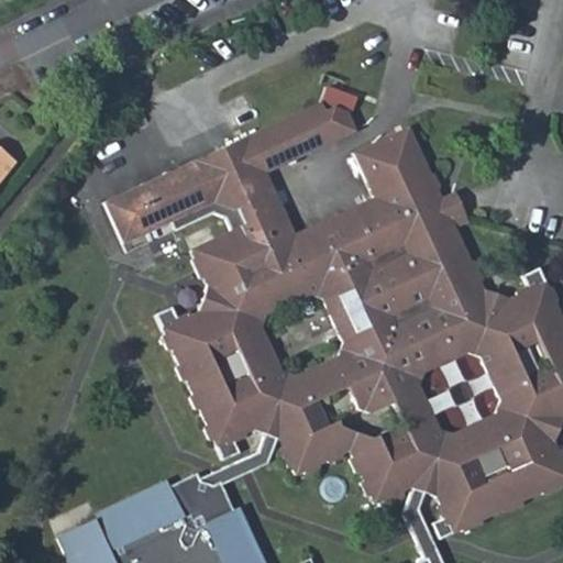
[(365,494),(368,500),(379,496),(381,499),(398,490),(397,488),(408,483),(415,485),(427,489),(432,492),(437,500),(433,501),(443,521),(445,520),(450,529),(459,525),(460,529),(479,520),(478,516),(499,507),(501,510),(519,501),(518,499),(540,488),(541,490),(561,482),(561,478),(562,476),(562,452),(560,444),(556,446),(553,439),(559,414),(562,410),(562,318),(561,319),(553,301),(558,299),(551,286),(548,288),(543,280),(537,285),(534,282),(515,290),(516,295),(507,299),(482,289),(477,280),(482,278),(474,261),(471,263),(454,228),(442,199),(437,188),(441,186),(434,172),(431,174),(410,129),(355,154),(376,199),(297,235),(269,176),(359,133),(350,113),(337,110),(328,113),(323,103),(196,162),(213,203),(234,211),(240,209),(246,225),(232,232),(191,251),(196,260),(191,262),(200,282),(206,279),(211,290),(202,312),(191,317),(190,313),(170,322),(173,326),(162,331),(165,337),(162,339),(167,352),(172,351),(178,367),(175,368),(180,382),(185,379),(192,395),(188,398),(194,411),(197,409),(206,428),(201,430),(207,440),(210,439),(214,446),(224,442),(225,445),(243,438),(241,434),(252,430),(264,433),(276,438),(280,450),(276,452),(284,467),(288,466),(291,474),(299,471),(301,474),(313,467),(312,465),(323,460),(326,463),(339,456),(337,454),(346,450),(349,455),(346,457),(352,470),(355,468),(360,478),(356,481),(363,495),(365,494)]
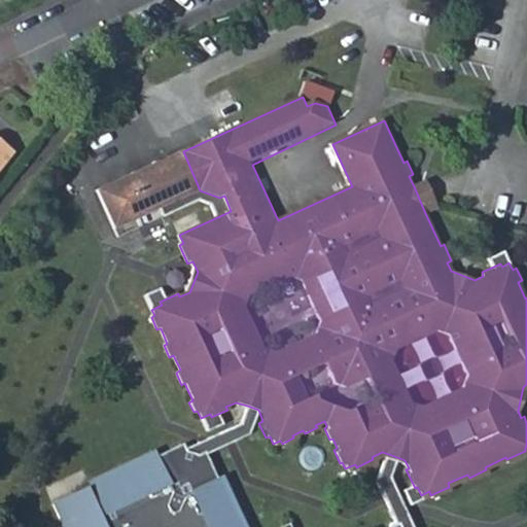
[(0,168),(13,151),(0,140),(0,168)]
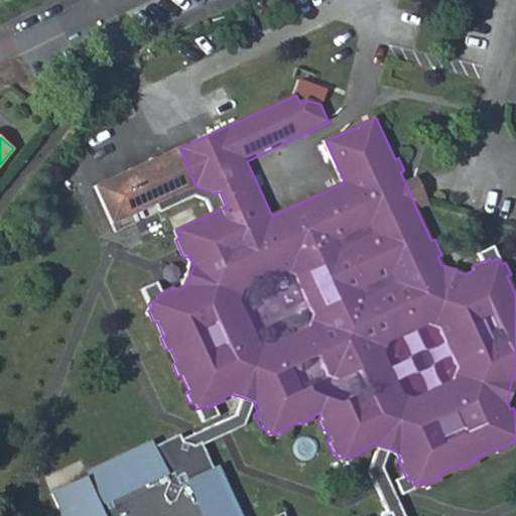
[(196,186),(179,148),(97,185),(114,224),(137,214),(141,222),(197,197),(208,201),(213,213),(226,207),(220,191),(215,194),(196,186)]
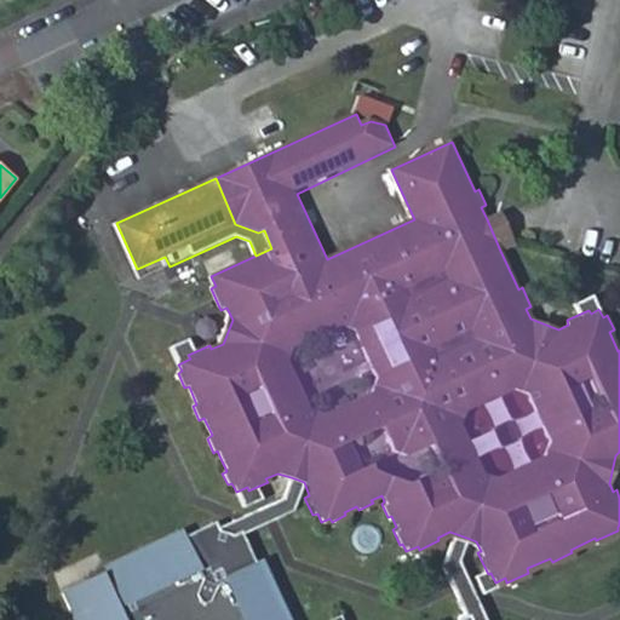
[(503,213),(487,219),(500,251),(516,244),(503,213)]
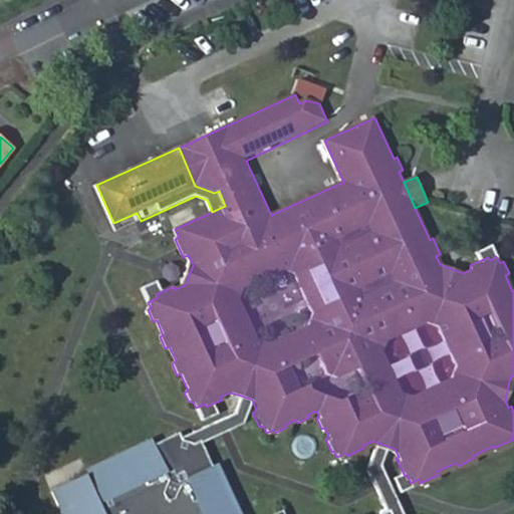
[(252,400),(241,396),(236,413),(181,437),(179,432),(152,443),(150,439),(86,466),(88,471),(51,487),(62,513),(400,513),(381,471),(390,447),(378,443),(365,481),(379,513),(232,513),(213,468),(208,470),(198,445),(244,425),(252,400)]
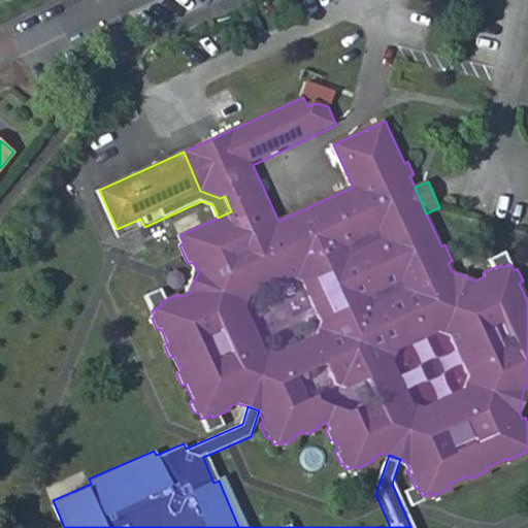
All buildings are outlined.
